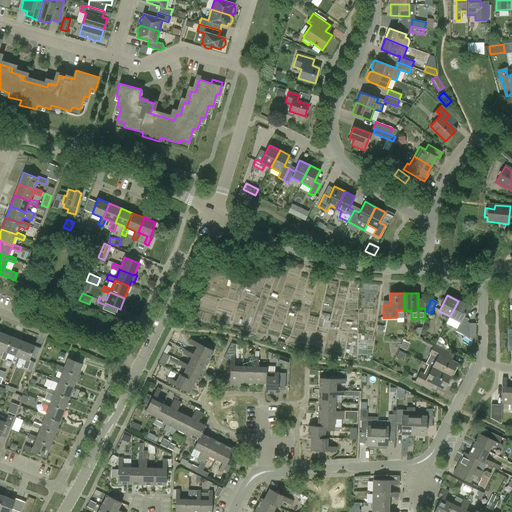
[(469,323),(462,320),(469,306),(458,301),(450,316),(447,324),(457,329),(456,331),(469,338),(469,323)]
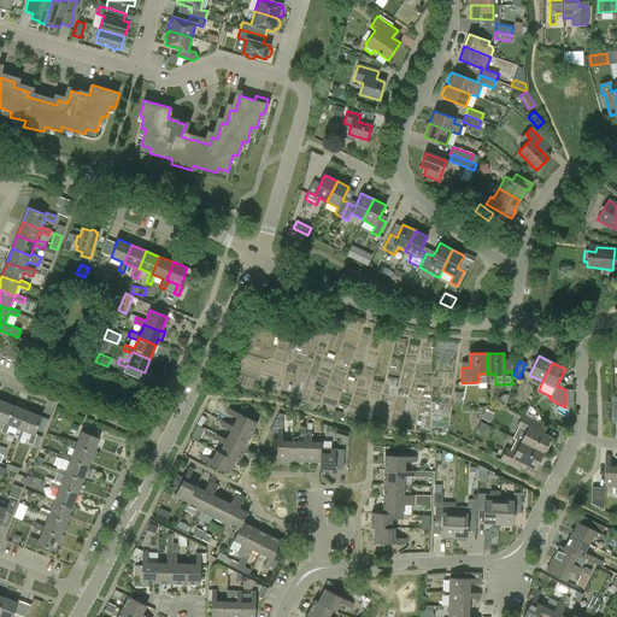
[(211,398),(205,411),(215,415),(221,401),(211,398)]
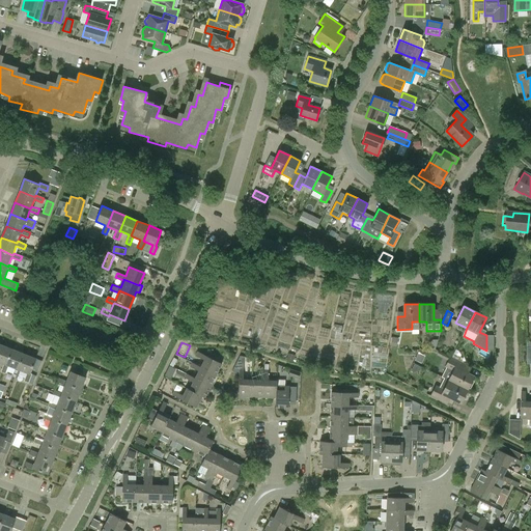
[(6,365),(12,350),(0,345),(0,362),(4,364),(0,372),(5,373),(8,366),(6,365)]
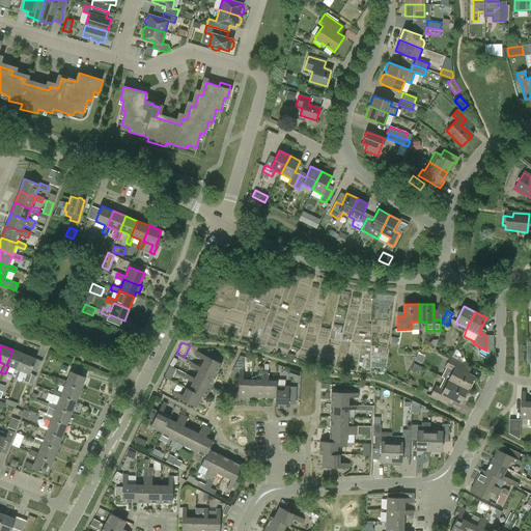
[(24,354),(12,350),(6,365),(8,366),(16,368),(12,376),(17,379),(20,370),(18,369),(24,354)]
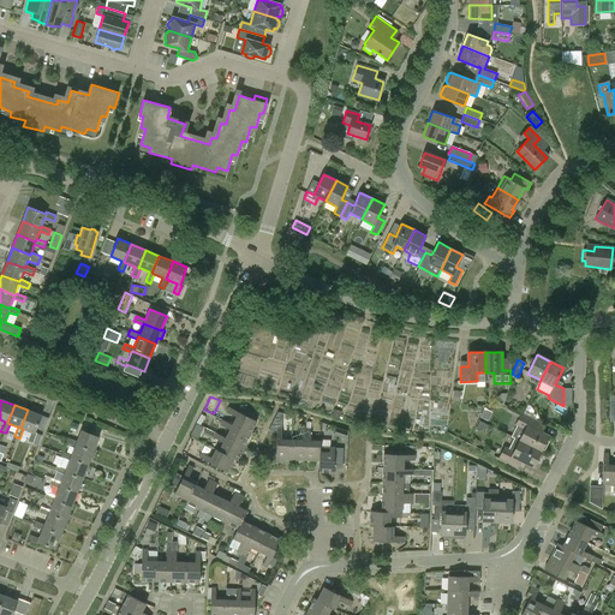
[(236,417),(232,424),(250,434),(256,421),(228,406),(226,412),(236,417)]
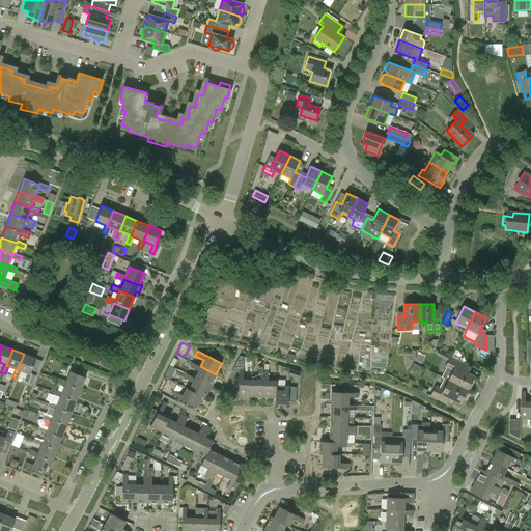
[(423,362),(426,355),(420,353),(417,360),(423,362)]
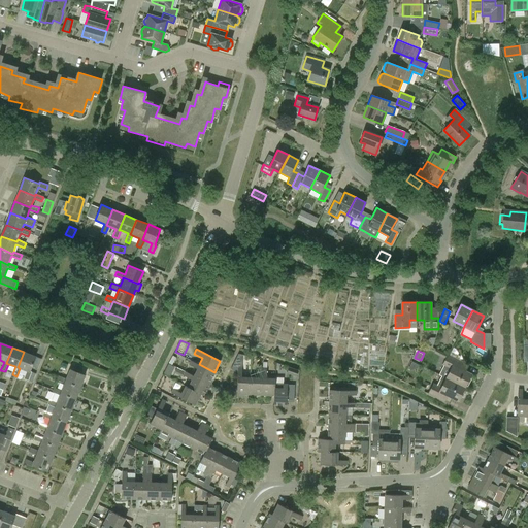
[(41,359),(35,357),(24,352),(18,367),(20,368),(27,371),(24,380),(28,381),(32,383),(36,374),(31,372),(31,373),(30,372),(32,366),(37,369),(41,359)]
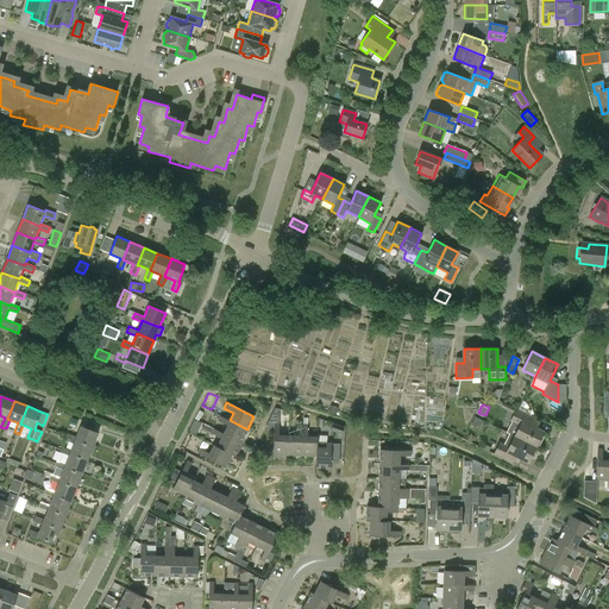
[(509,433),(509,434),(535,447),(542,432),(537,428),(540,421),(516,409),(508,406),(506,409),(514,414),(510,421),(512,422),(507,432),(509,433)]
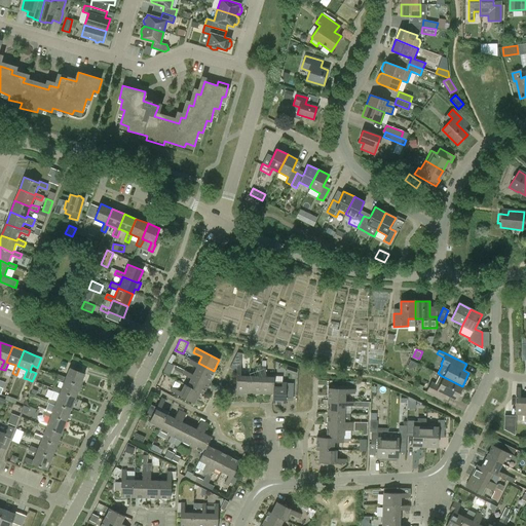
[(214,371),(198,363),(190,359),(188,363),(196,367),(193,374),(208,382),(214,371)]
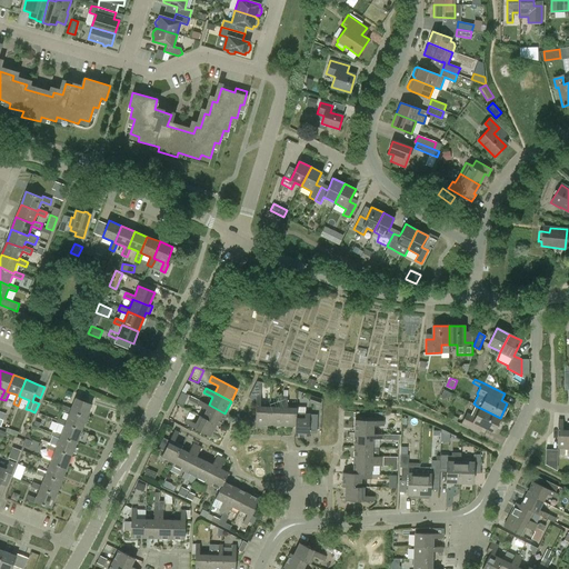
[(188,396),(181,392),(176,403),(182,407),(188,396)]
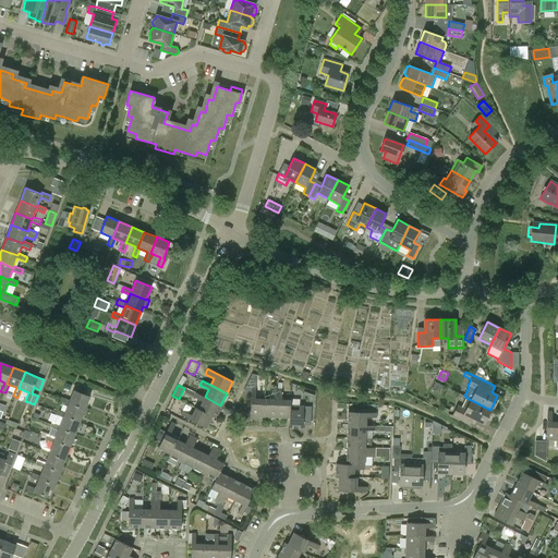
[(264,417),(265,397),(256,397),(256,389),(252,388),(252,395),(251,417),(264,417)]
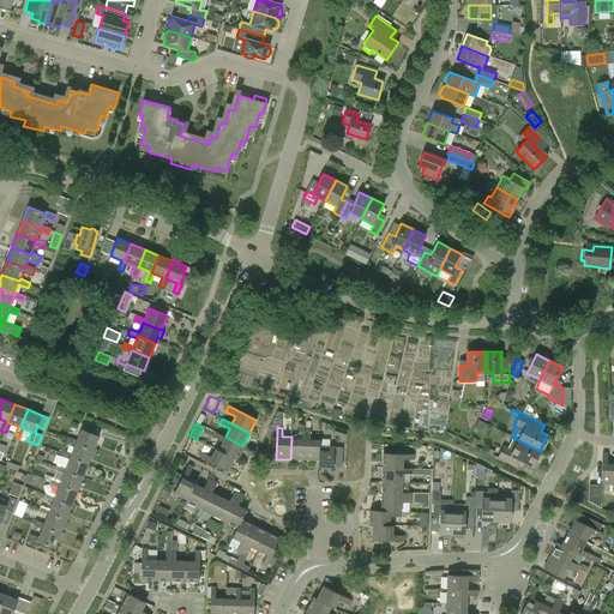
[(301,438),(292,437),(290,459),(305,461),(306,428),(302,428),(301,438)]
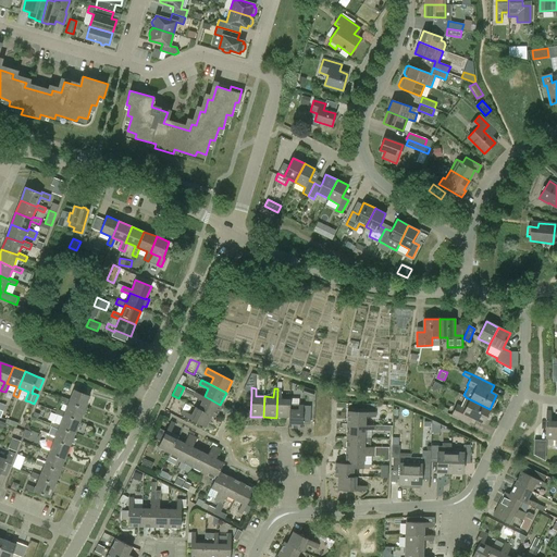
[(276,418),(289,418),(289,409),(291,409),(291,397),(282,397),(282,390),(277,388),(276,418)]
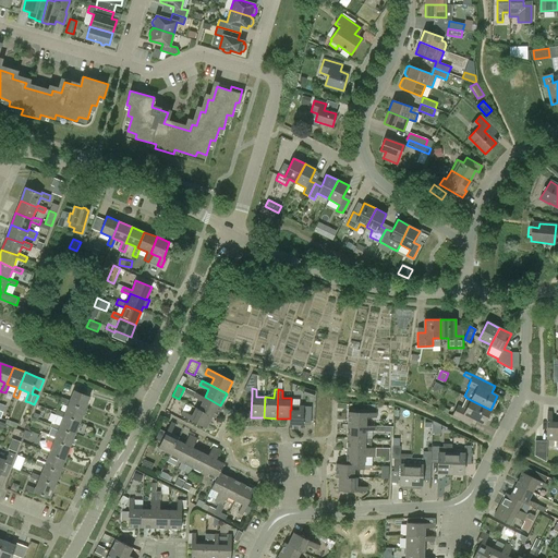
[(74,390),(70,400),(62,397),(60,402),(68,405),(69,403),(85,410),(89,397),(74,390)]
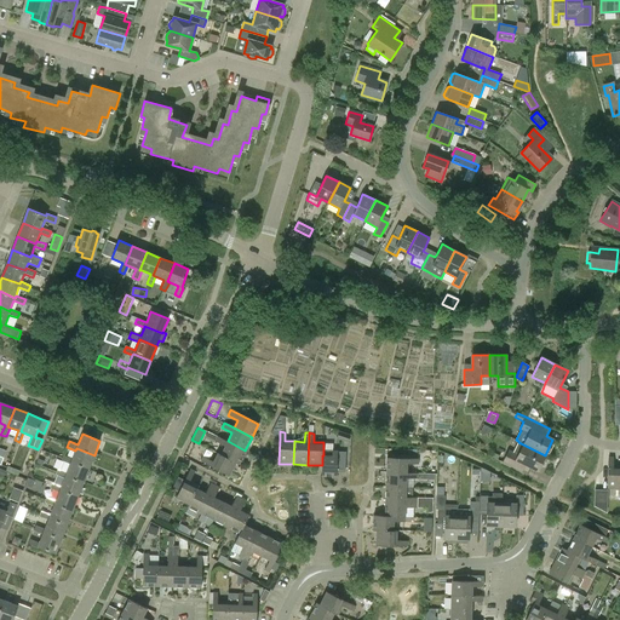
[(225,446),(220,454),(235,461),(235,463),(239,464),(245,451),(228,441),(218,436),(216,441),(225,446)]
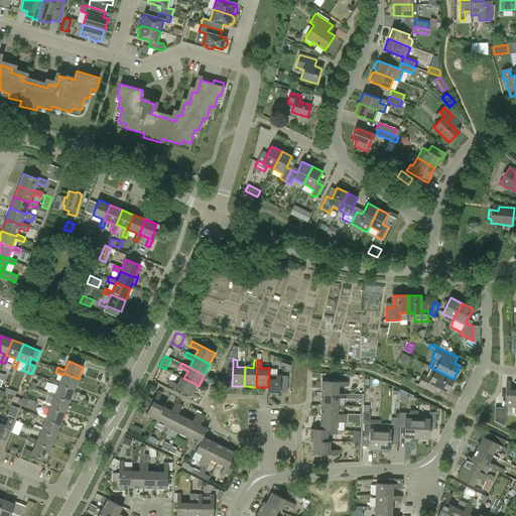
[(431,368),(426,377),(423,375),(418,385),(438,395),(441,389),(447,392),(454,379),(431,368)]
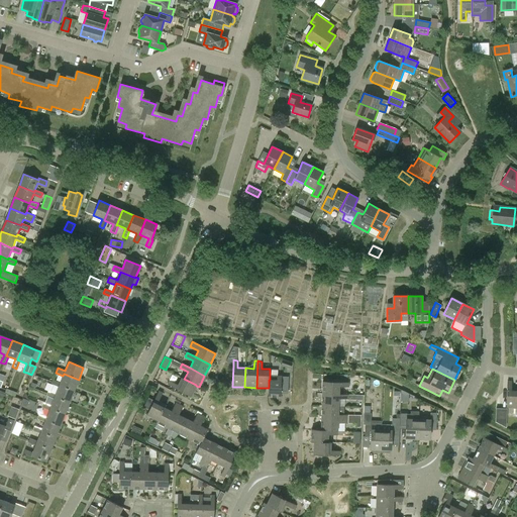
[(74,391),(79,380),(64,374),(63,376),(61,383),(53,380),(50,384),(53,385),(59,387),(60,385),(74,391)]
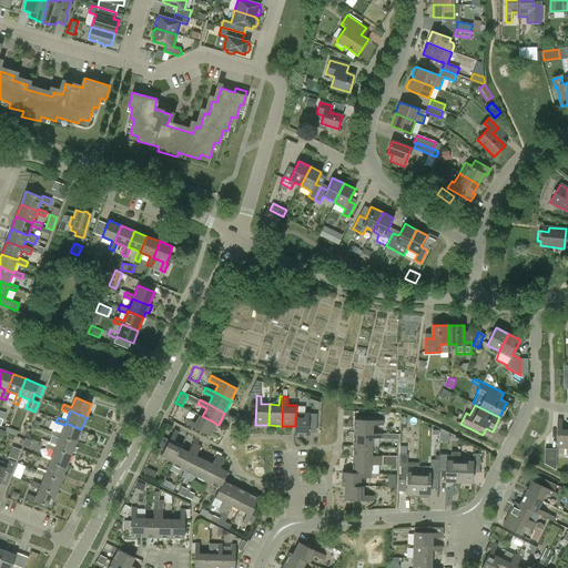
[(295,426),(294,436),(308,437),(308,429),(316,429),(317,414),(310,414),(310,413),(304,413),(304,418),(296,417),(295,417),(295,426)]
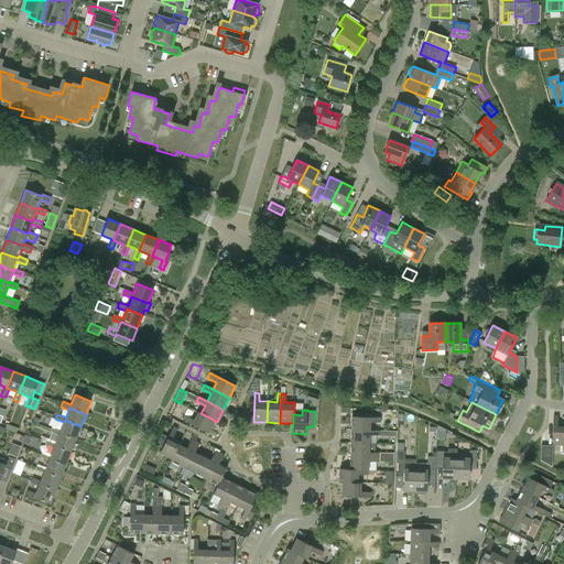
[(201,413),(198,412),(194,420),(185,415),(183,420),(208,432),(214,421),(214,420),(201,413)]
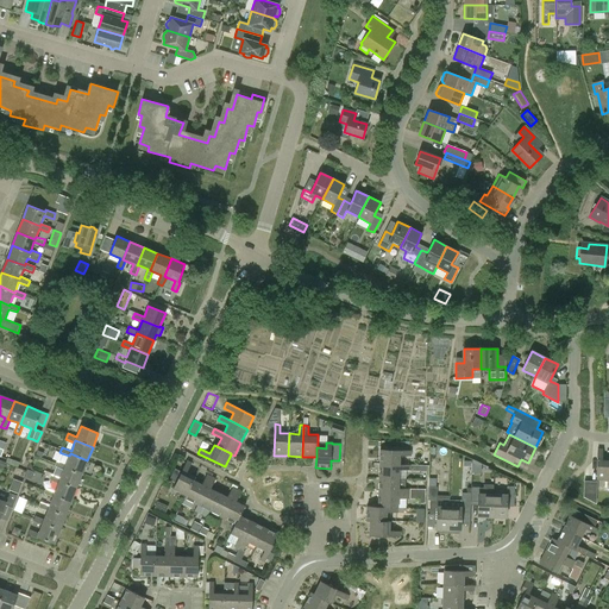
[(400,464),(400,456),(410,456),(410,451),(380,450),(380,464),(400,465),(400,464)]
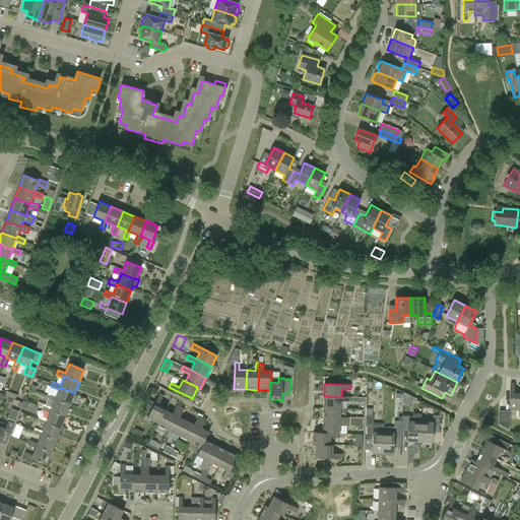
[(519,409),(519,393),(514,393),(515,384),(510,384),(509,410),(519,409)]
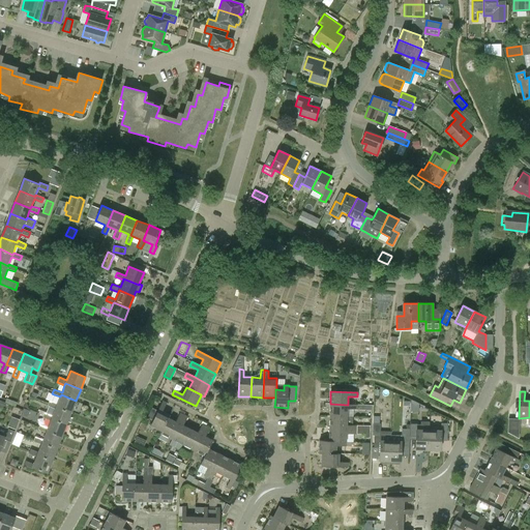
[(71,413),(76,401),(61,394),(60,396),(54,394),(51,402),(49,402),(48,406),(49,407),(55,409),(56,407),(71,413)]
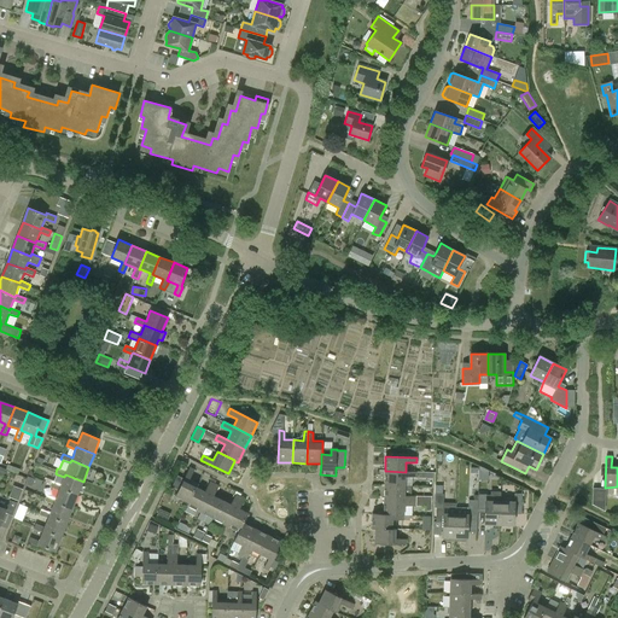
[(196,488),(197,488),(198,484),(190,479),(194,470),(190,467),(175,495),(188,502),(196,488)]
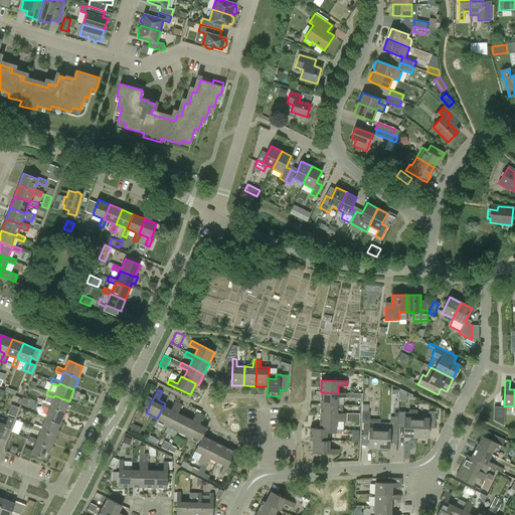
[(347,393),(338,392),(338,393),(321,392),(320,404),(337,405),(337,397),(347,397),(347,393)]
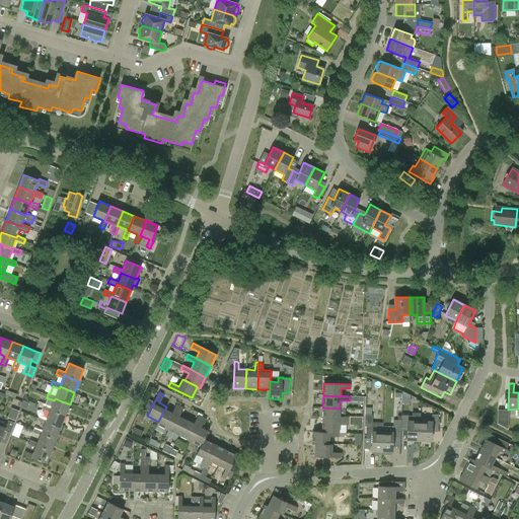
[(65,416),(70,404),(55,398),(54,400),(52,408),(44,404),(42,410),(50,412),(50,411),(65,416)]
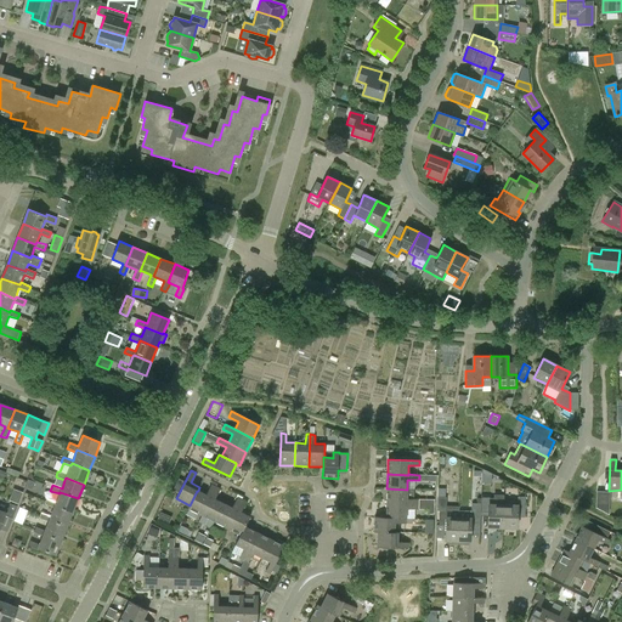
[(202,515),(215,487),(211,485),(207,495),(198,491),(197,491),(190,505),(188,508),(202,515)]
